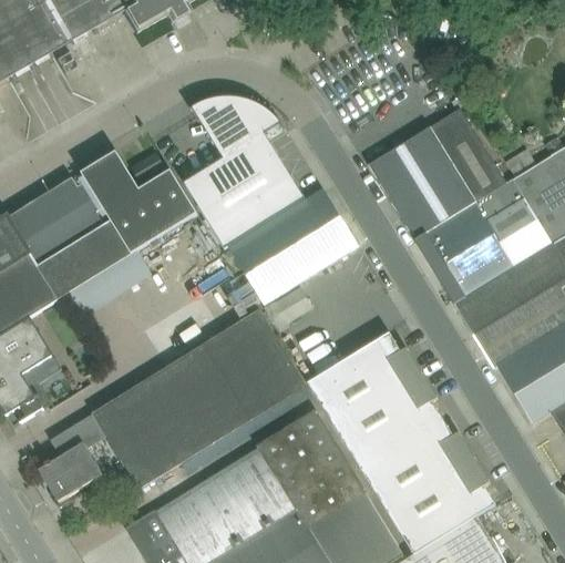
[(0,79),(120,10),(136,0),(0,0),(0,79)]
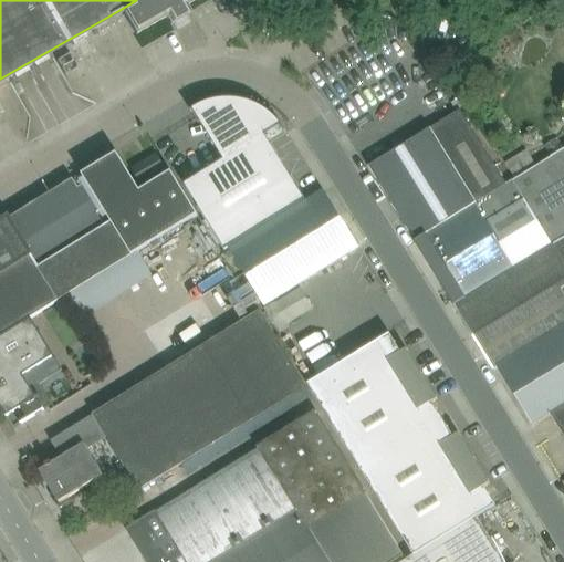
[(136,0),(119,10),(134,32),(164,14),(168,22),(187,11),(183,3),(188,0),(136,0)]
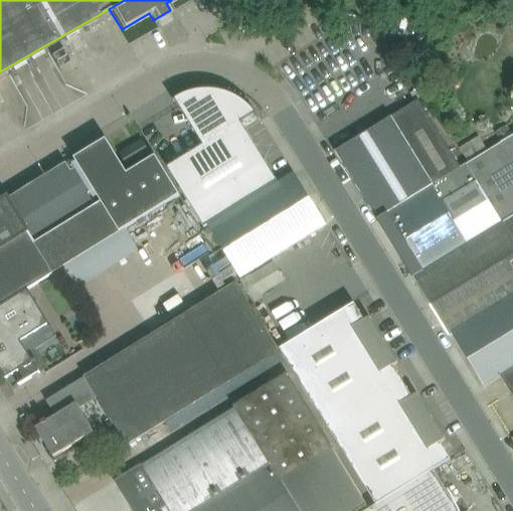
[(50,52),(57,65),(69,58),(61,45),(50,52)]
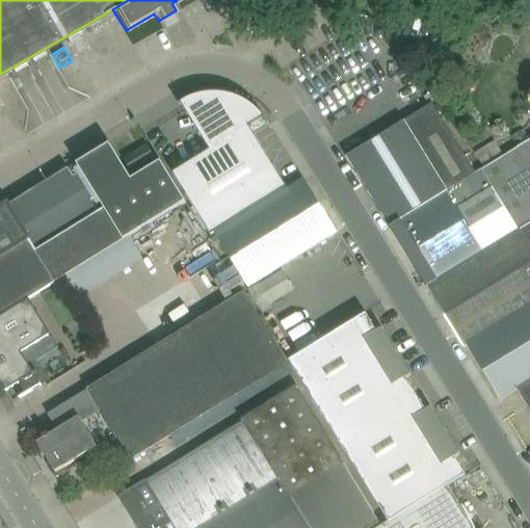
[(256,105),(252,103),(248,100),(245,98),(241,96),(238,95),(234,93),(230,91),(226,90),(221,90),(218,89),(214,89),(210,89),(202,90),(197,91),(194,93),(190,94),(187,96),(183,98),(178,101),(179,102),(180,101),(208,147),(171,169),(210,232),(286,184),(248,124),(262,115),(263,114),(261,111),(258,108),(256,105)]
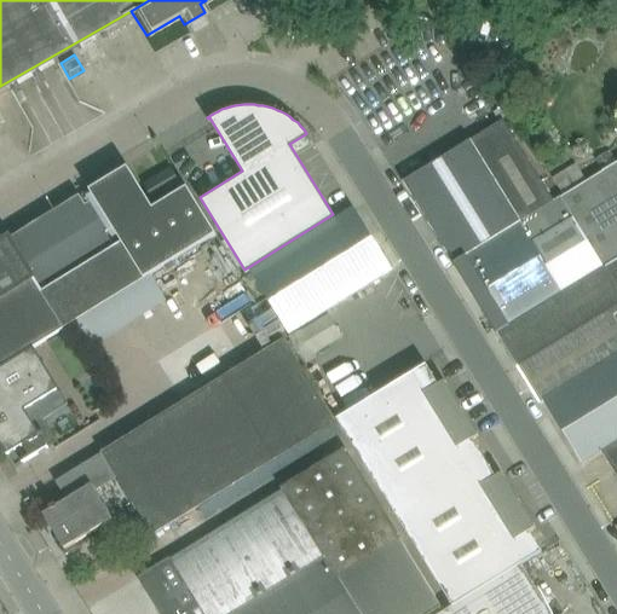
[(402,178),(451,260),(517,216),(551,195),(514,135),(482,156),(470,137),(402,178)]
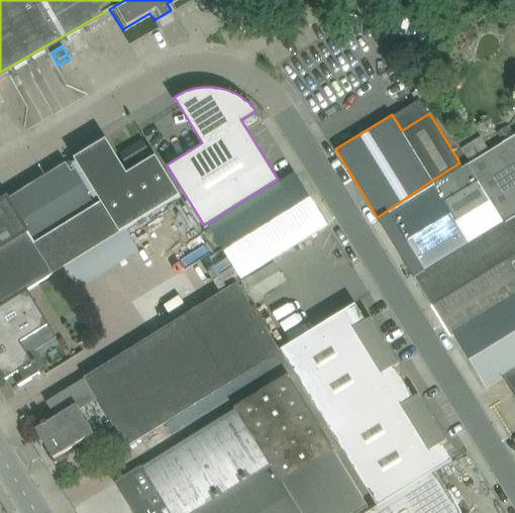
[(507,122),(494,130),(500,140),(513,132),(507,122)]
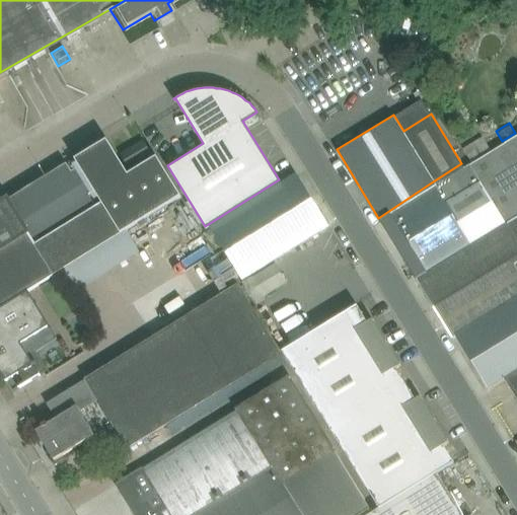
[(469,162),(468,163),(502,220),(516,210),(516,133),(490,150),(469,162)]
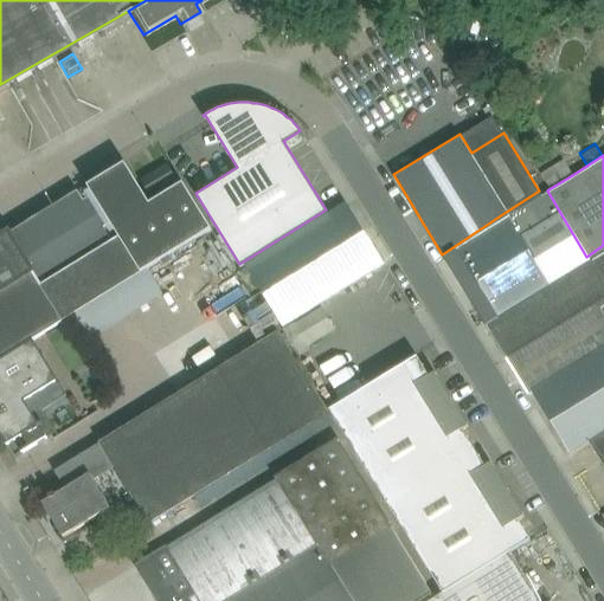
[(560,156),(538,172),(548,189),(572,175),(560,156)]
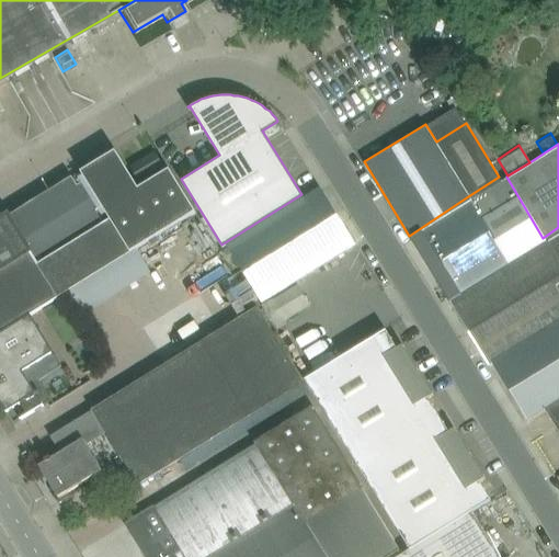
[(71,174),(9,213),(0,218),(0,330),(30,313),(55,296),(111,261),(195,209),(168,167),(138,185),(115,148),(80,170),(84,178),(77,183),(71,174)]
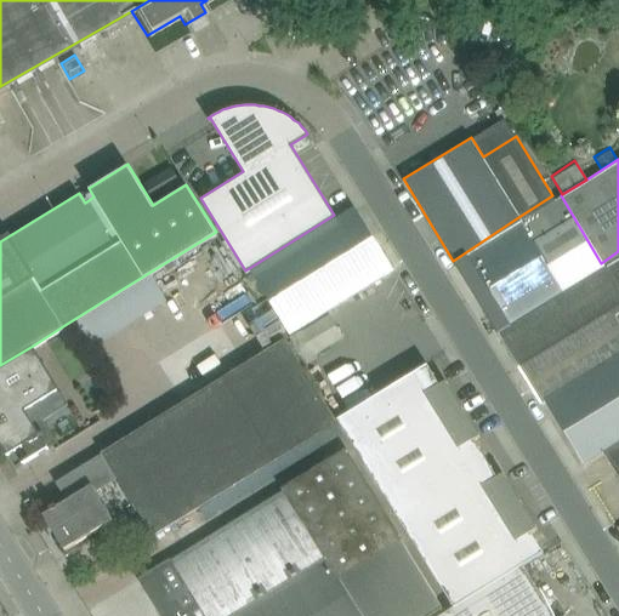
[(171,165),(151,177),(143,182),(153,198),(181,182),(171,165)]
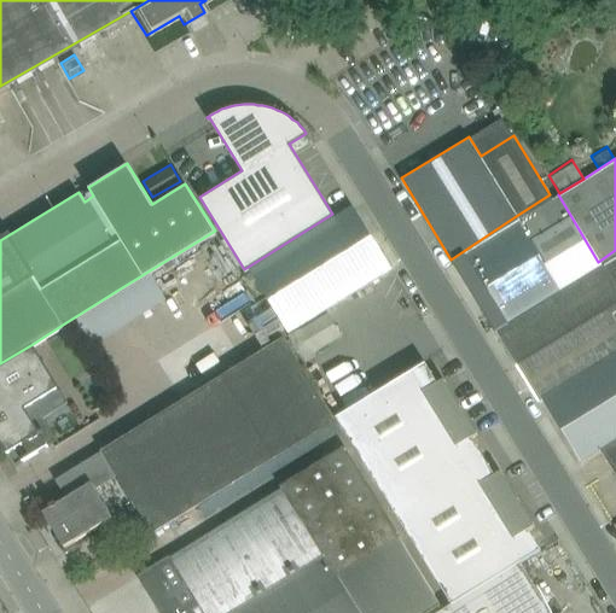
[(516,216),(451,260),(471,292),(472,295),(494,330),(506,322),(506,321),(558,286),(598,262),(558,194),(552,198),(550,194),(516,216)]
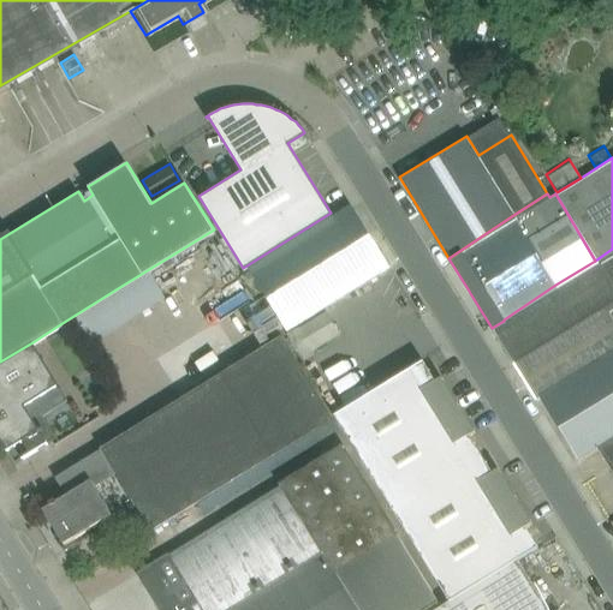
[(248,267),(286,328),(388,265),(350,203),(248,267)]
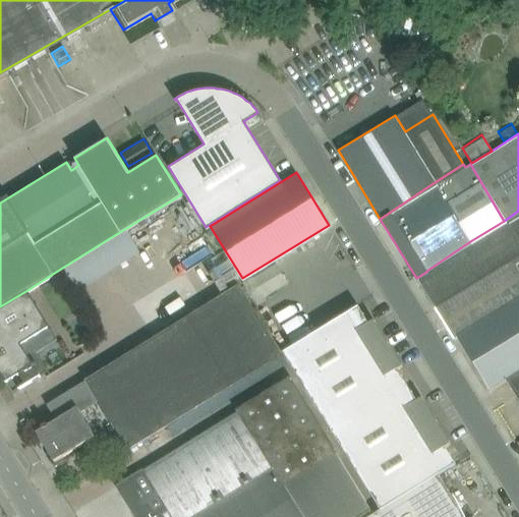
[(518,211),(504,221),(518,244),(518,211)]
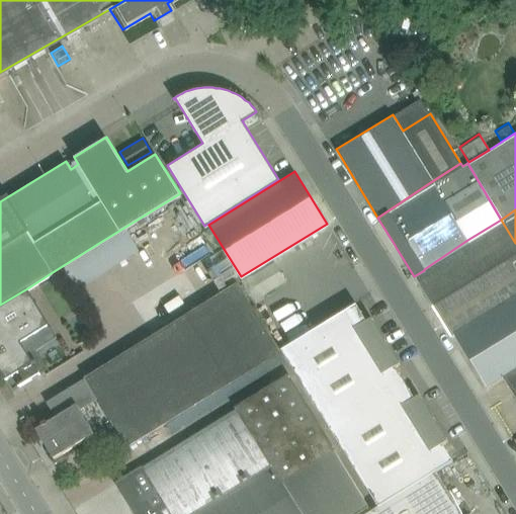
[(453,333),(515,292),(515,243),(501,220),(467,240),(424,269),(424,270),(414,276),(450,335),(453,333)]
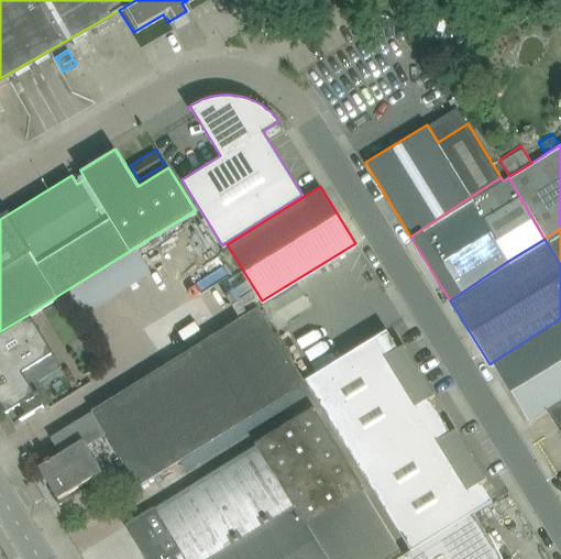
[(200,244),(169,262),(186,288),(216,271),(200,244)]
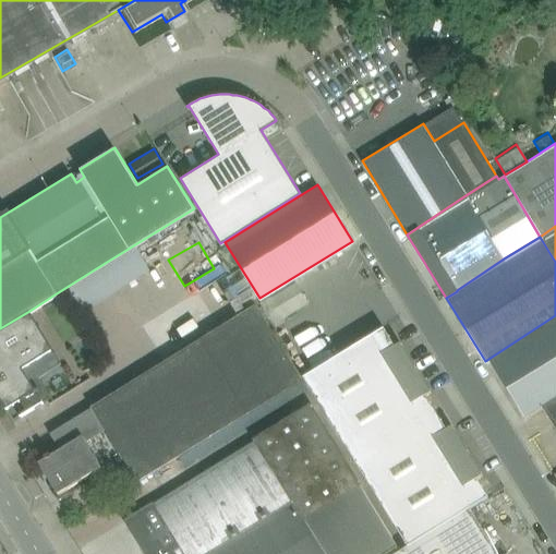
[(255,303),(237,315),(89,406),(49,431),(59,448),(50,454),(49,452),(44,455),(45,457),(37,460),(57,492),(100,465),(85,440),(104,429),(136,479),(155,468),(281,389),(300,377),(255,303)]
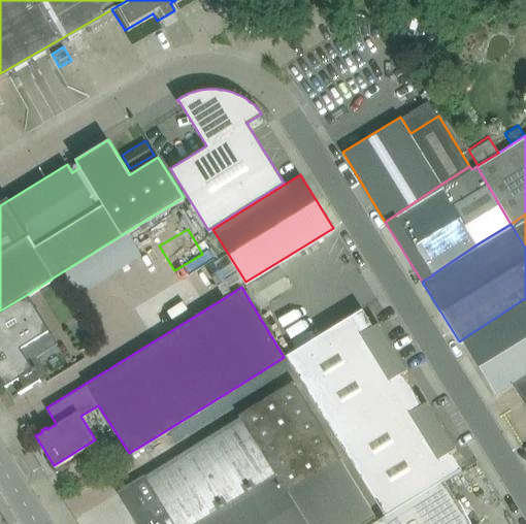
[(0,378),(11,396),(47,373),(35,353),(27,358),(21,347),(47,329),(50,333),(52,332),(28,294),(0,310),(0,378)]
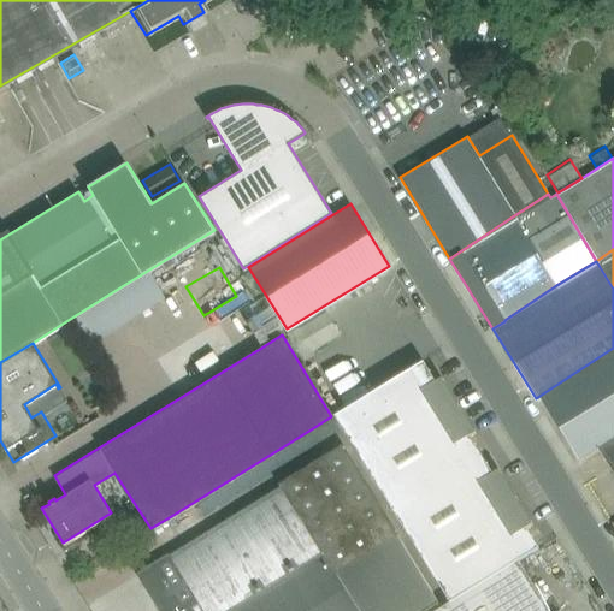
[(578,458),(597,446),(613,435),(613,348),(539,396),(578,458)]
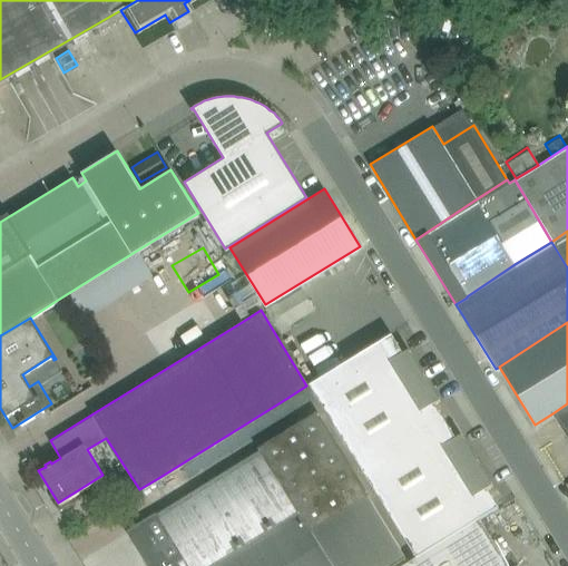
[(310,384),(336,428),(423,373),(408,348),(402,352),(391,333),(310,384)]
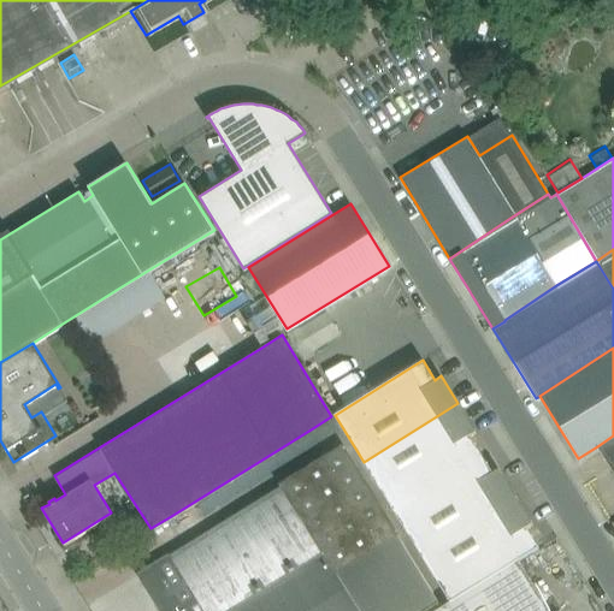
[(468,434),(474,431),(458,403),(364,462),(391,508),(480,452),(468,434)]
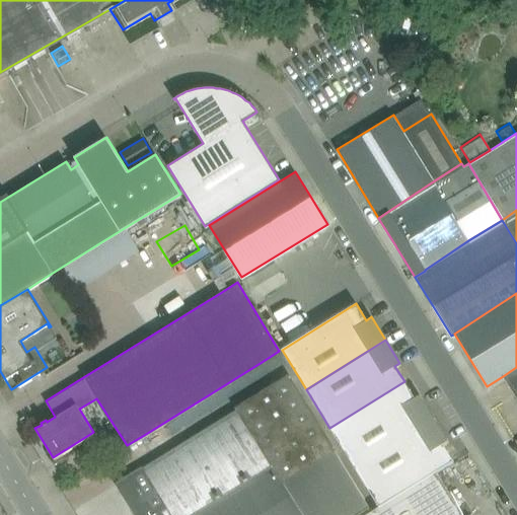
[(516,367),(503,376),(516,397),(516,367)]
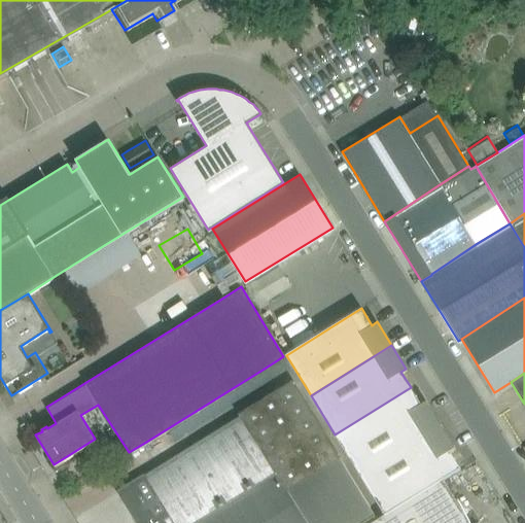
[(240,417),(145,476),(144,473),(118,489),(139,522),(361,522),(376,515),(292,381),(239,414),(240,417)]
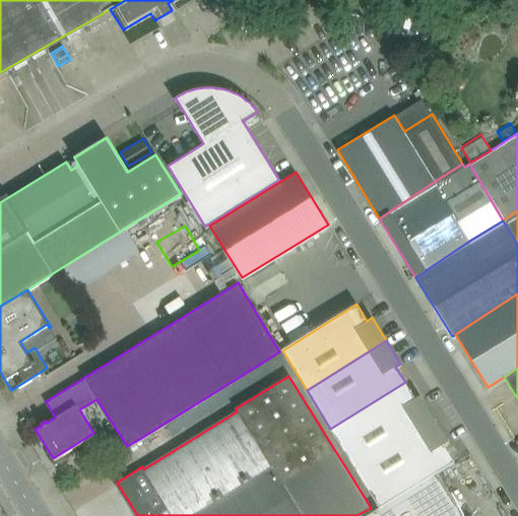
[(330,429),(354,467),(434,417),(419,395),(414,398),(405,382),(330,429)]
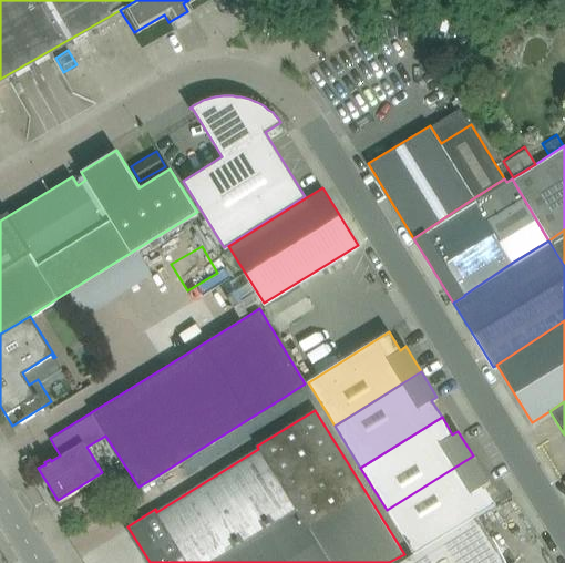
[(483,484),(489,481),(473,456),(387,510),(413,552),(494,502),(483,484)]
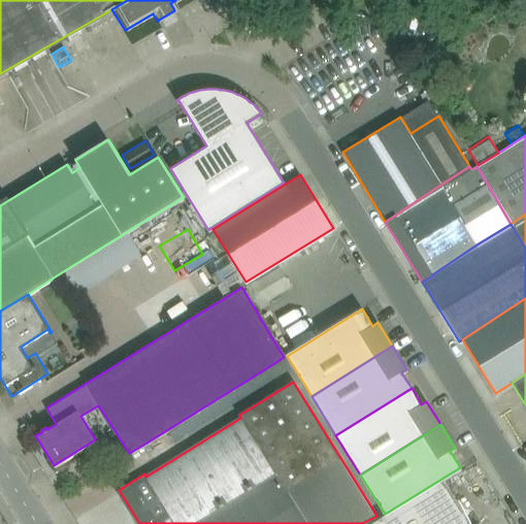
[(470,523),(442,479),(461,467),(460,467),(385,514),(385,515),(380,518),(368,523),(470,523)]
